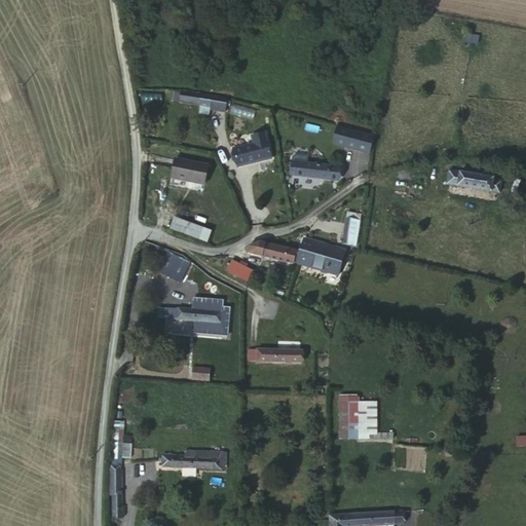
[(197,96),(175,92),(175,108),(197,110),(197,96)]
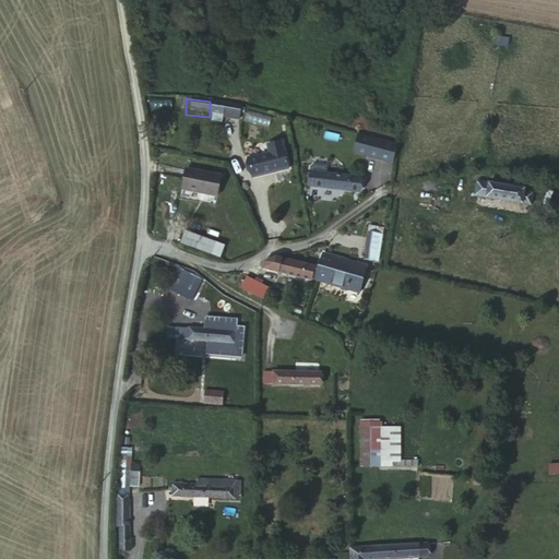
[(210,102),(210,117),(213,117),(224,118),(240,119),(240,104),(210,102)]
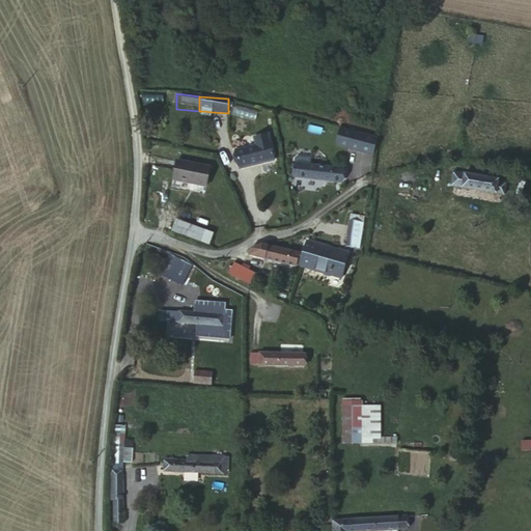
[(213,112),(202,111),(202,119),(213,119),(213,112)]
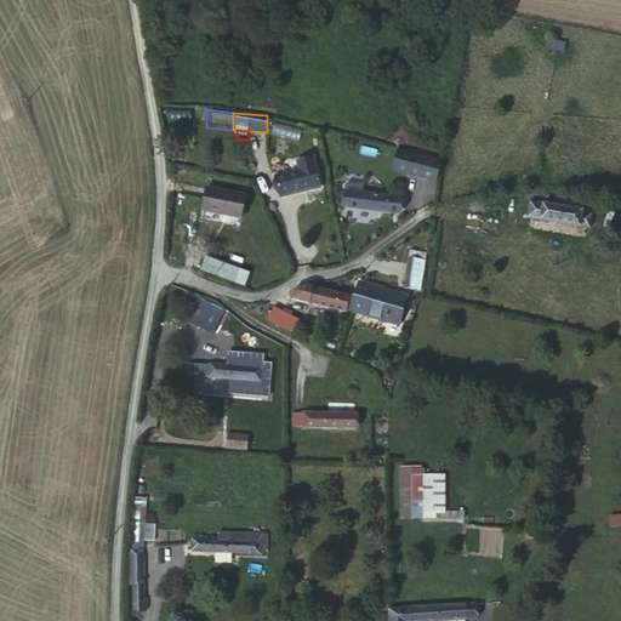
[(439,160),(397,151),(392,170),(437,180),(439,160)]
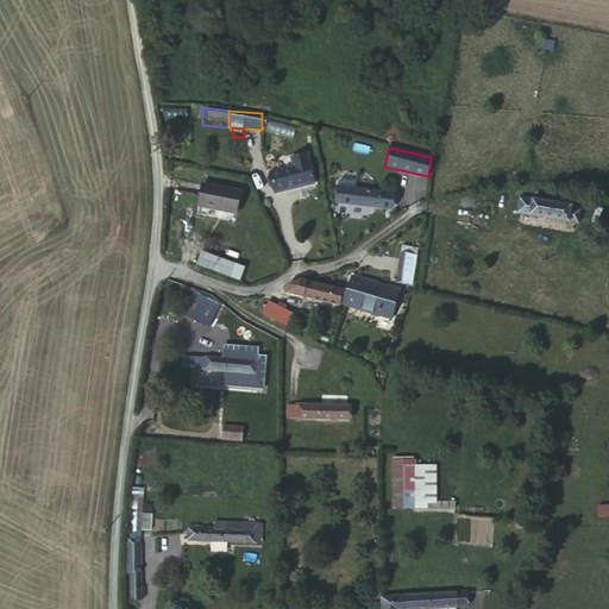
[(313,183),(307,154),(290,157),(293,168),(269,173),(272,193),(313,183)]
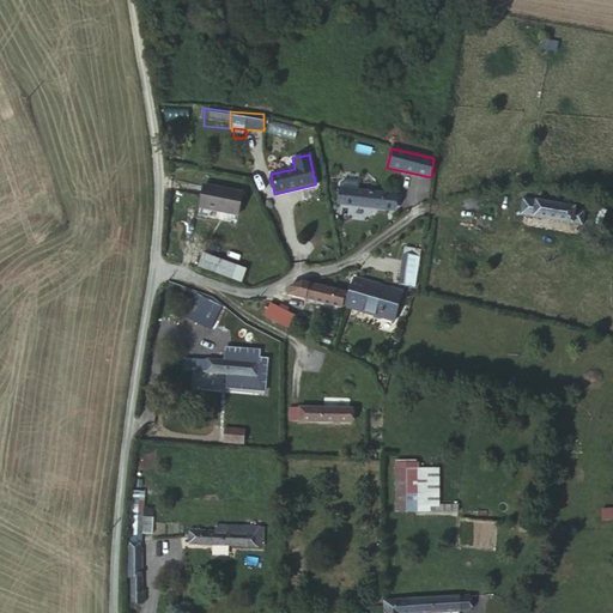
[(375,189),(340,184),(337,204),(394,212),(396,196),(375,193),(375,189)]
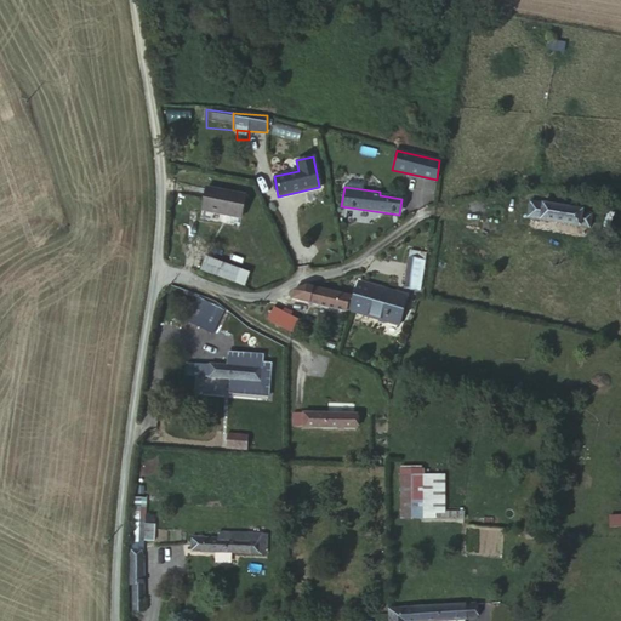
[(239,201),(204,197),(203,215),(238,221),(239,201)]
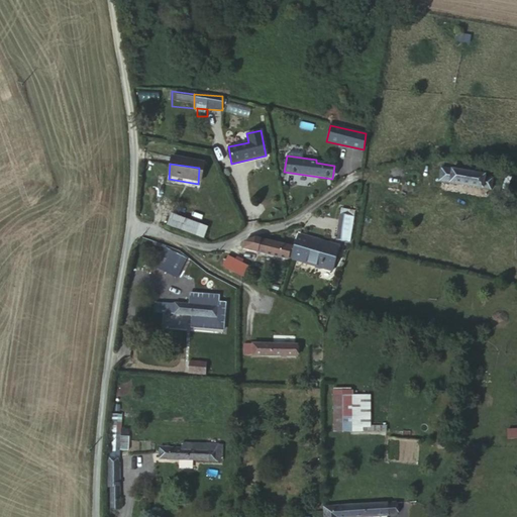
[(509,194),(509,178),(501,178),(501,170),(480,169),(480,176),(456,175),(456,191),(509,194)]
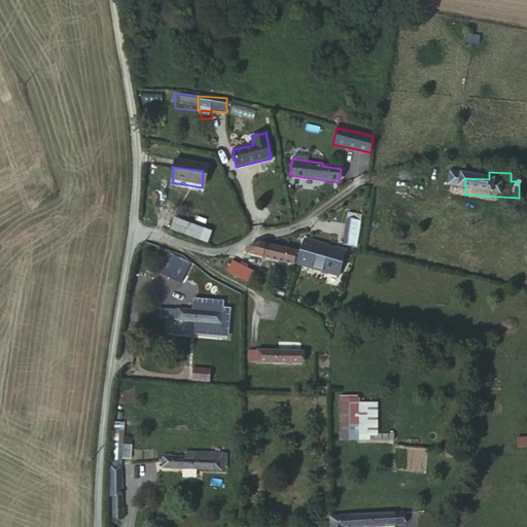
[(359,241),(361,214),(347,212),(346,240),(359,241)]
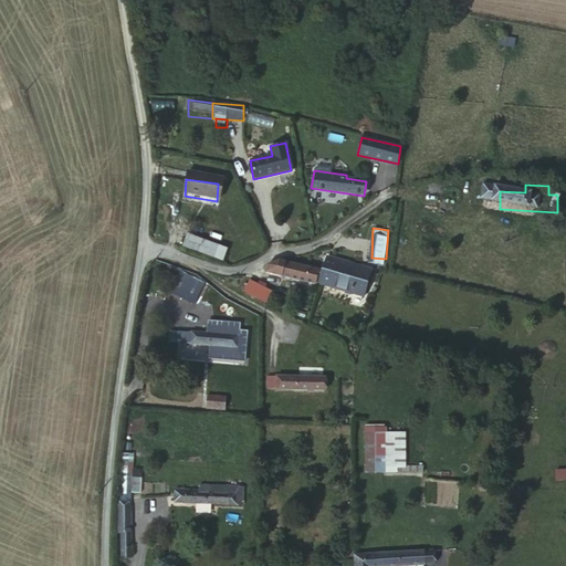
[(223,248),(191,234),(187,247),(218,261),(223,248)]
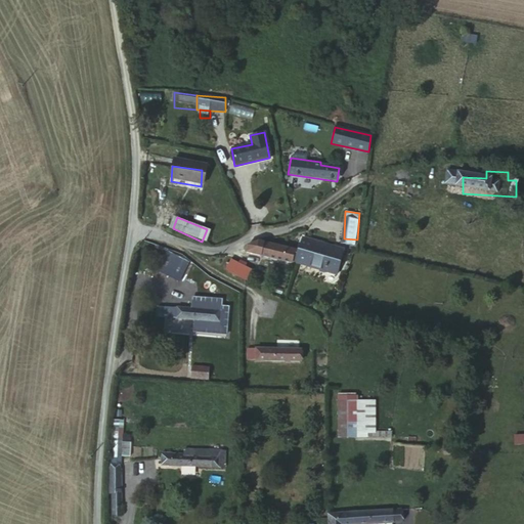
[(297,251),(296,252),(293,261),(293,262),(332,271),(334,260),(325,258),(329,245),(300,237),(297,251)]
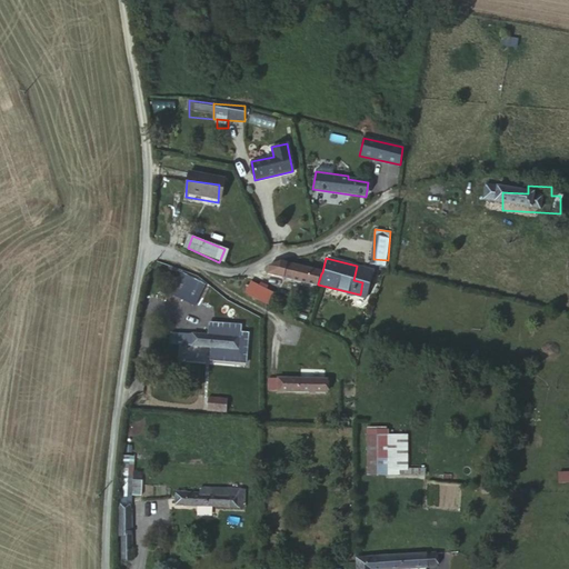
[(312,282),(315,271),(297,266),(288,263),(285,263),(273,267),(270,270),(272,275),(312,282)]
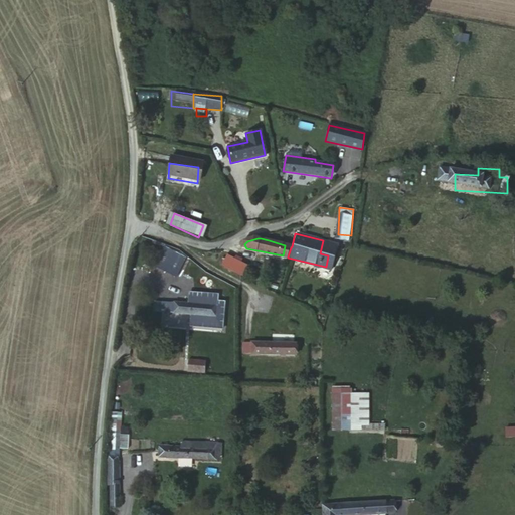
[(331,242),(323,240),(320,253),(328,255),(331,242)]
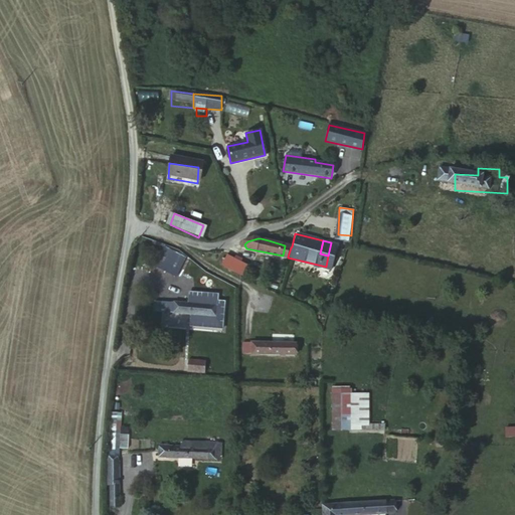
[(292,246),(285,245),(283,255),(288,256),(291,247),(292,246)]
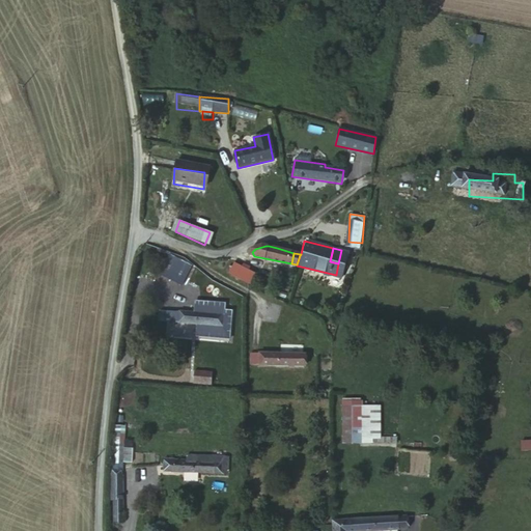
[(227,273),(250,284),(256,272),(233,260),(227,273)]
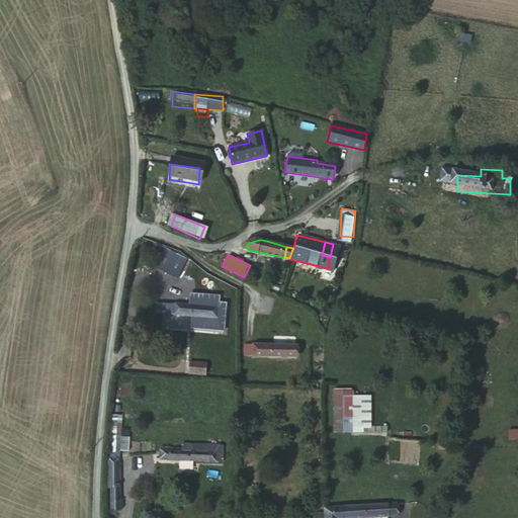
[(162,305),(162,321),(171,321),(171,318),(172,305),(162,305)]
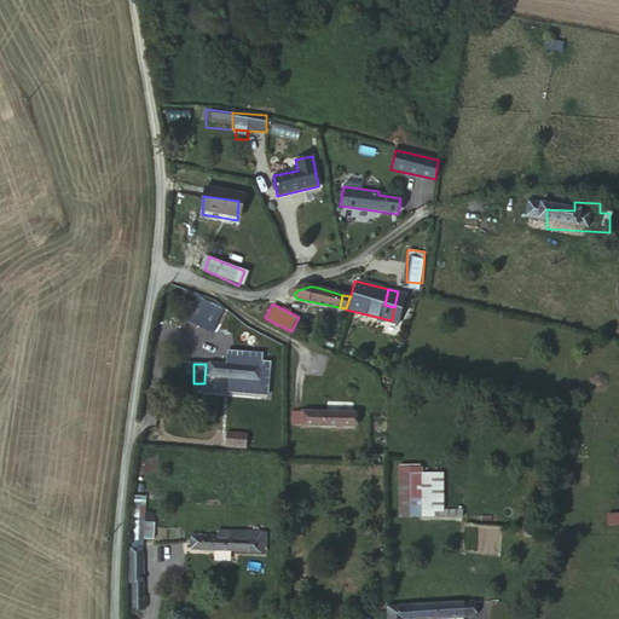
[(267,365),(206,364),(204,380),(267,382),(267,365)]
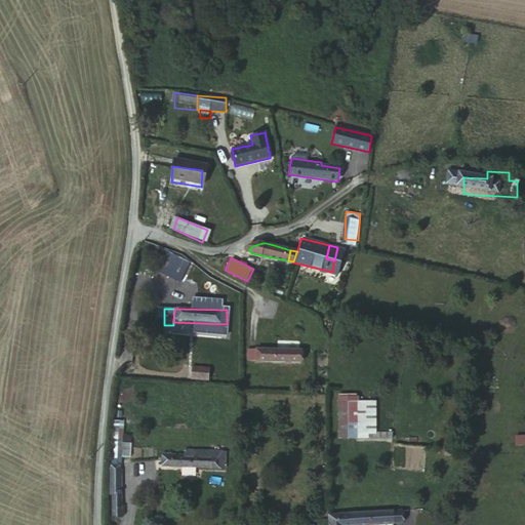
[(227,310),(227,324),(234,324),(235,310),(227,310)]
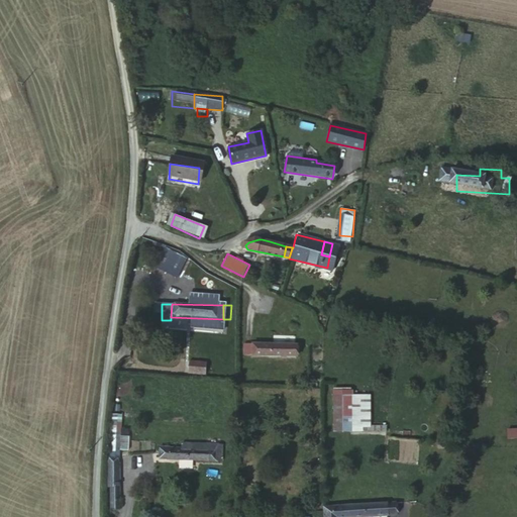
[(243,355),(251,356),(252,342),(244,342),(243,355)]
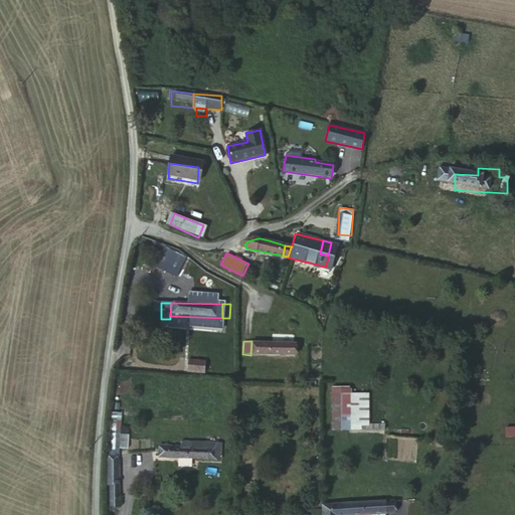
[(296,356),(296,343),(251,341),(250,355),(296,356)]
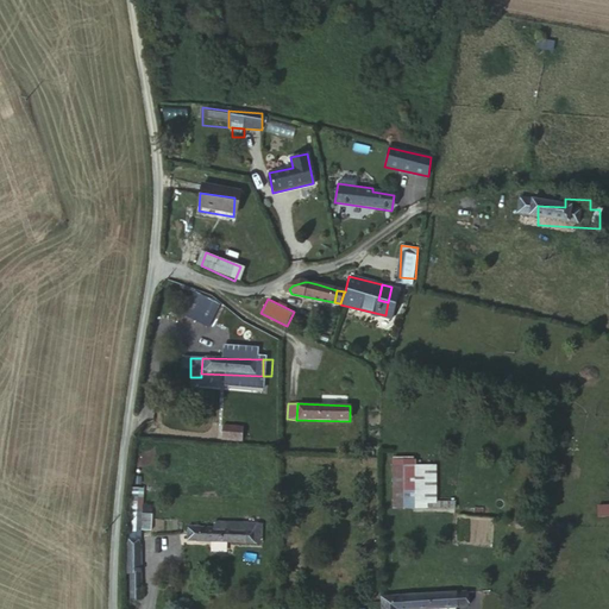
[(224,427),(224,440),(246,440),(246,427),(224,427)]
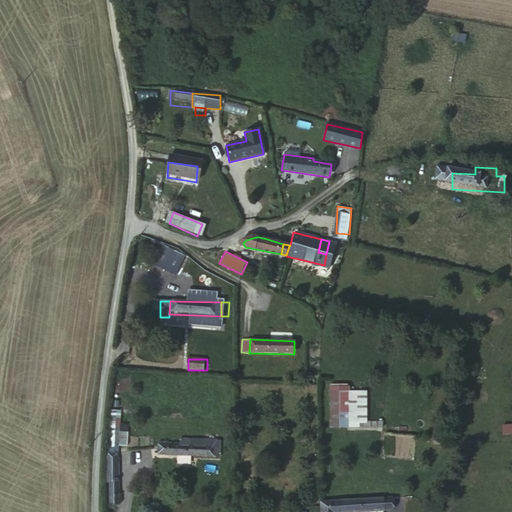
[(359,422),(367,422),(367,389),(350,389),(350,385),(329,385),(329,427),(359,427),(359,422)]
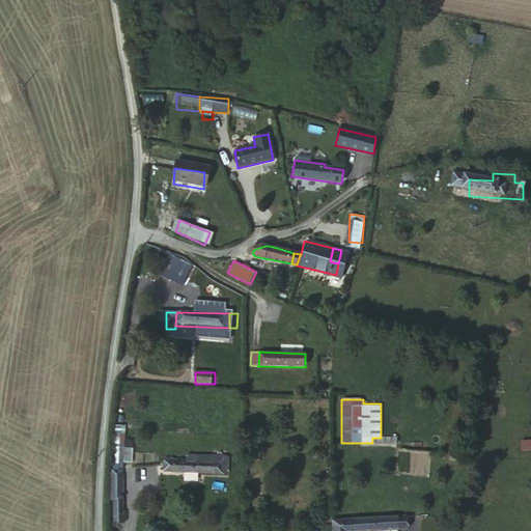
[(121,427),(111,426),(110,445),(120,446),(121,427)]
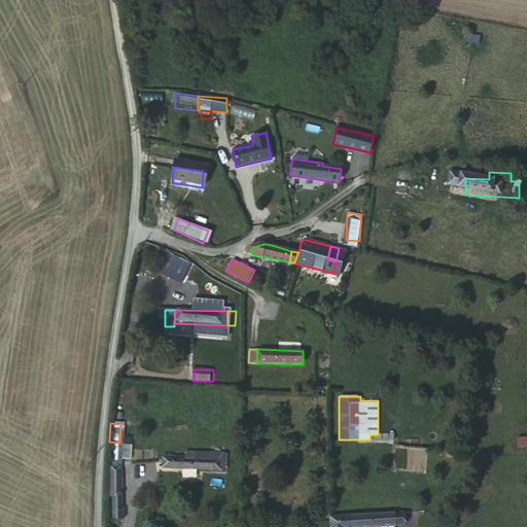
[(517,447),(526,446),(526,434),(516,434),(517,447)]
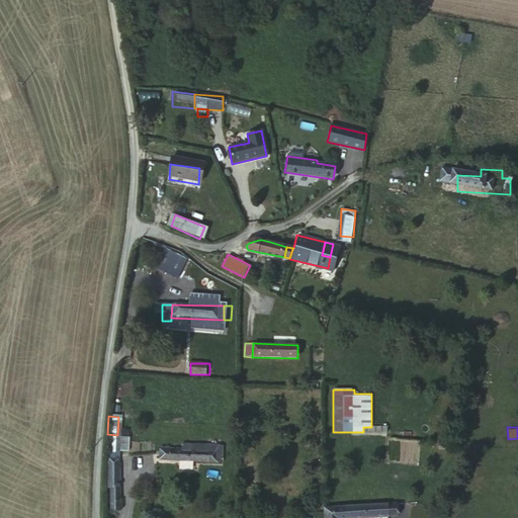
[(173,447),(161,446),(161,461),(219,464),(220,449),(190,448),(184,447),(184,441),(173,441),(173,447)]
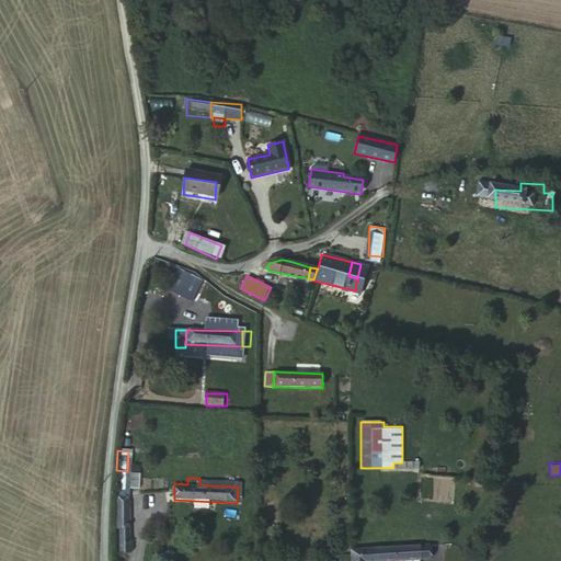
[(206,478),(206,485),(238,487),(241,488),(242,480),(206,478)]
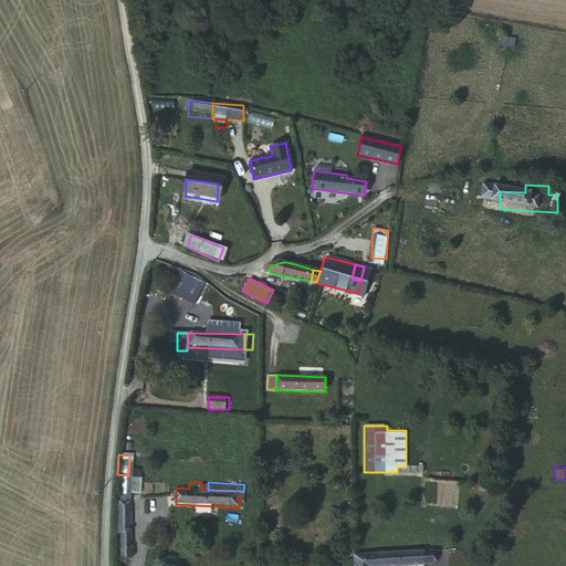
[(176,504),(176,488),(166,486),(165,504),(176,504)]
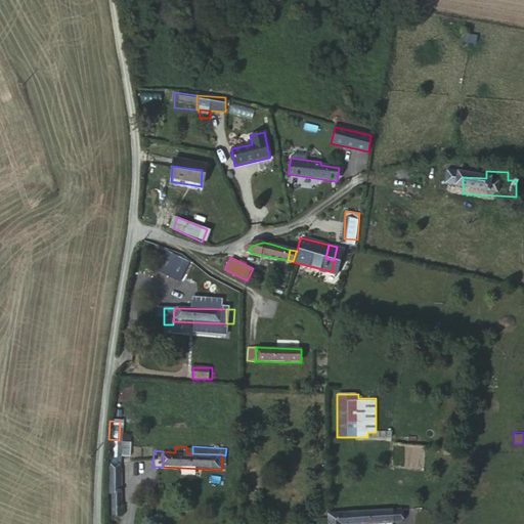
[(222,454),(221,470),(221,472),(229,473),(229,455),(225,455),(222,454)]
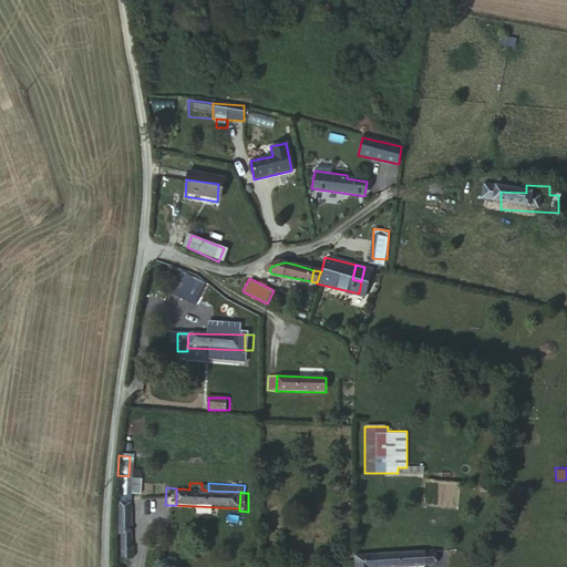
[(134,501),(117,501),(117,529),(123,529),(124,562),(134,562),(134,501)]
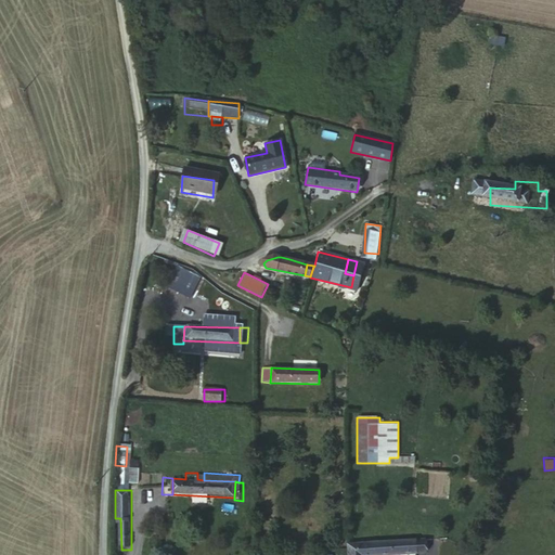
[(421,551),(434,550),(433,536),(420,537),(421,551)]
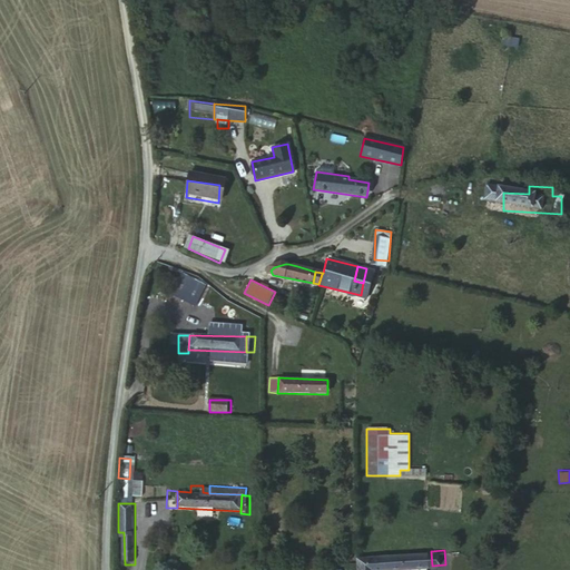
[(357,559),(356,569),(385,569),(432,566),(431,551),(357,559)]
